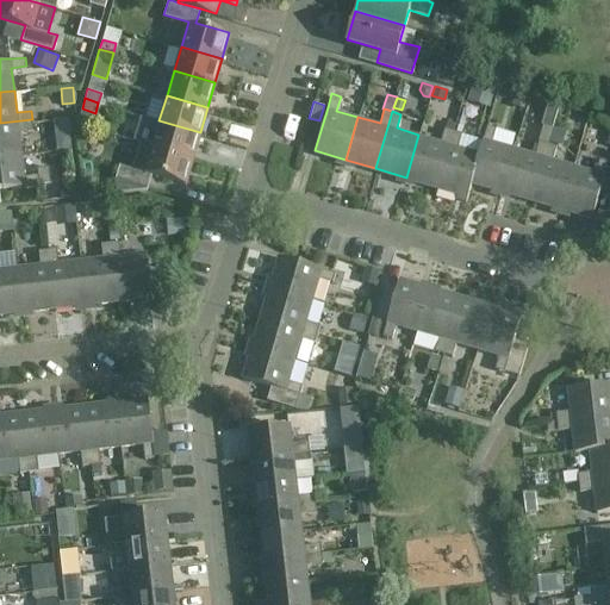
[(33,129),(32,119),(0,123),(0,154),(22,153),(18,130),(33,129)]
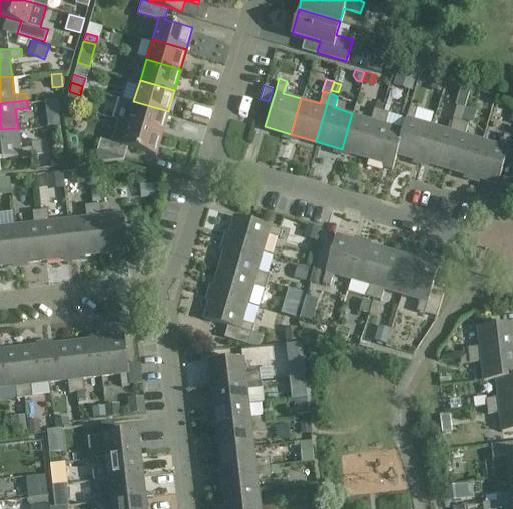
[(133,101),(127,121),(162,132),(168,111),(133,101)]
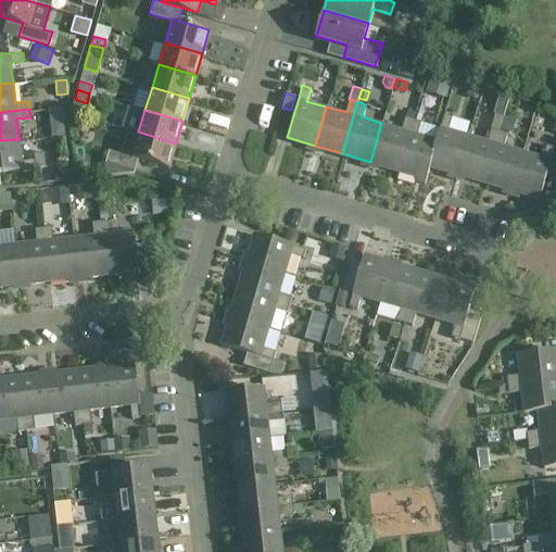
[(381,123),(370,162),(397,170),(413,117),(405,115),(401,128),(381,123)]
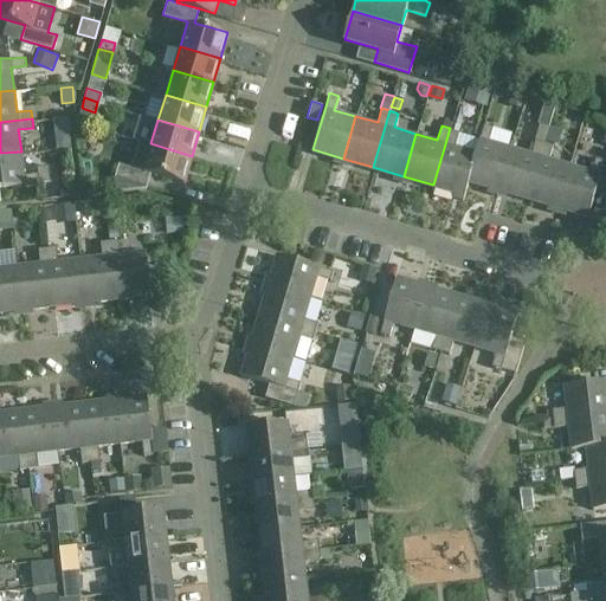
[(562,129),(549,125),(546,137),(559,142),(562,129)]
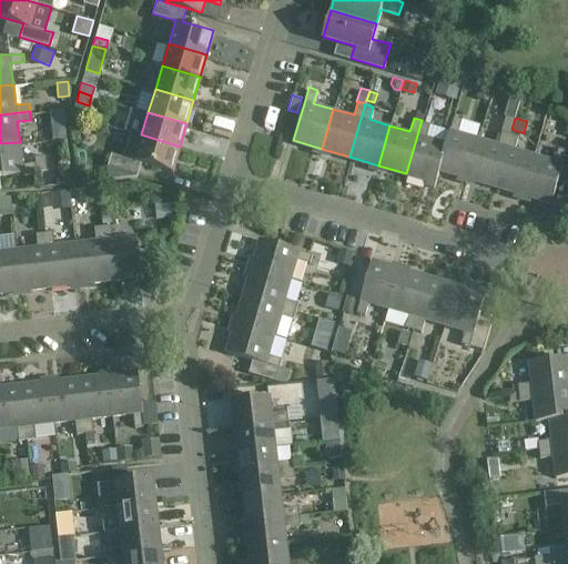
[(429,122),(422,120),(406,173),(434,181),(453,119),(448,131),(445,142),(426,136),(429,122)]
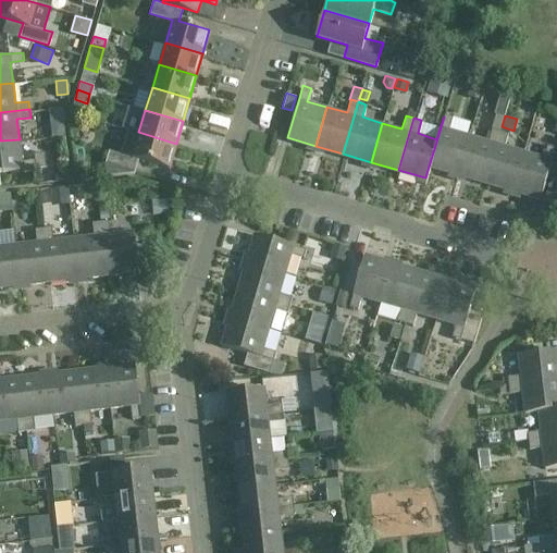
[(456,176),(468,137),(448,132),(452,119),(444,117),(425,177),(426,179),(430,168),(456,176)]
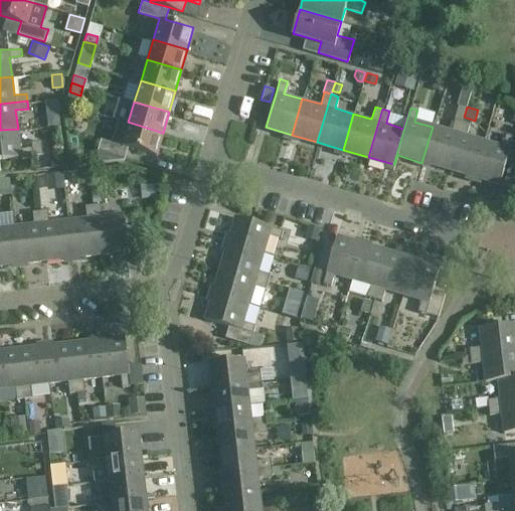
[(50,114),(51,124),(60,123),(59,113),(50,114)]
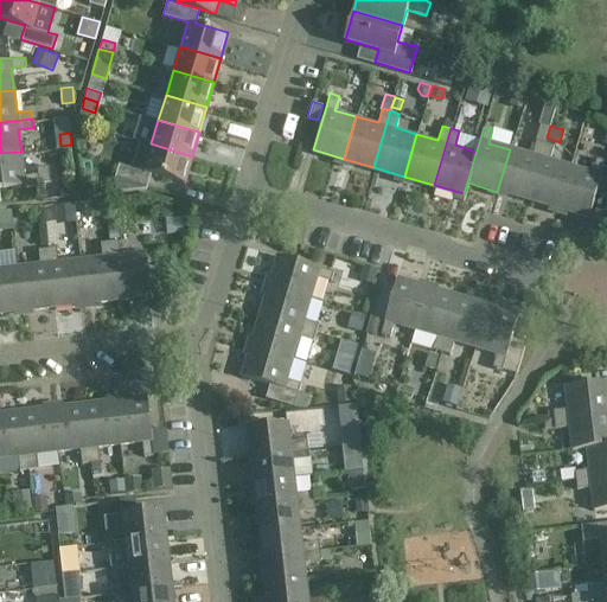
[(151,171),(184,181),(192,157),(151,143),(140,141),(133,166),(119,161),(115,175),(110,190),(147,185),(151,171)]
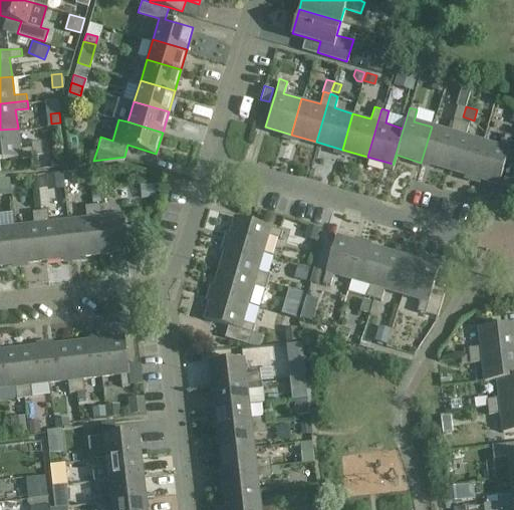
[(447,170),(461,121),(454,119),(450,132),(432,126),(421,163),(447,170)]
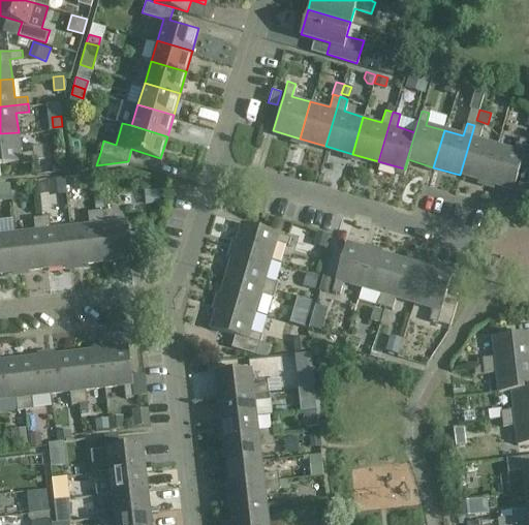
[(481,128),(474,125),(460,175),(486,182),(496,146),(477,141),(481,128)]
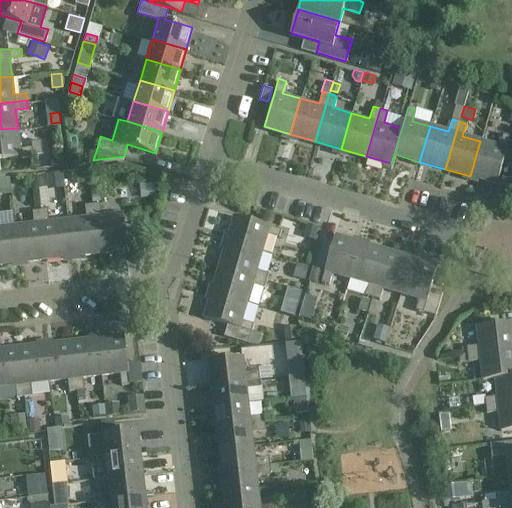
[(20,147),(18,128),(0,129),(0,157),(21,155),(21,154),(43,152),(41,138),(31,139),(32,146),(20,147)]
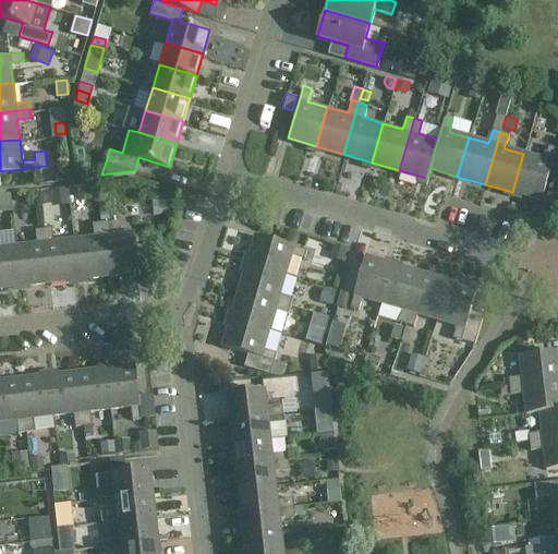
[(544,159),(523,154),(512,192),(541,201),(552,161),(556,149),(547,146),(544,159)]
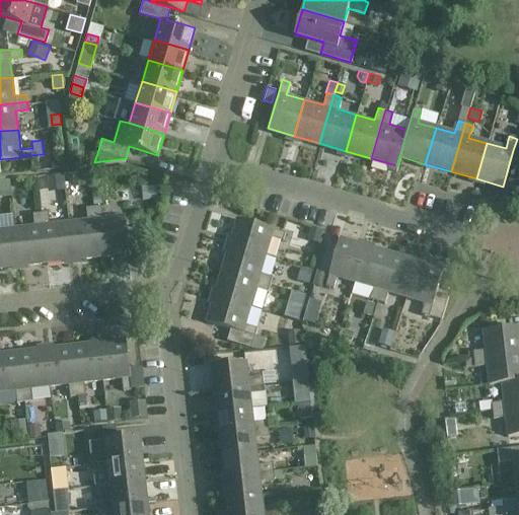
[(62,172),(48,173),(49,184),(63,182),(62,172)]
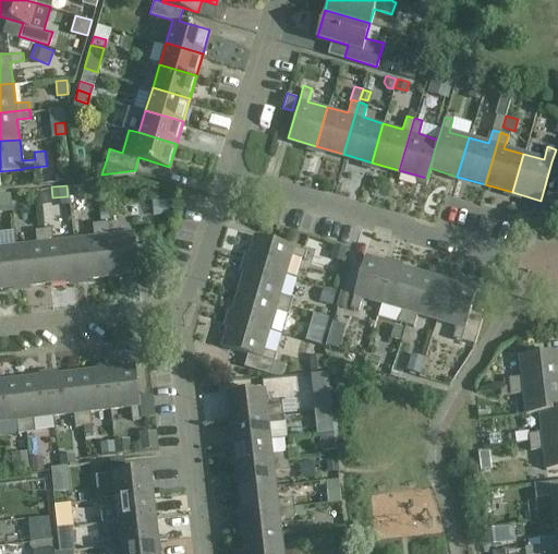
[(0,204),(12,203),(10,191),(0,192),(0,204)]
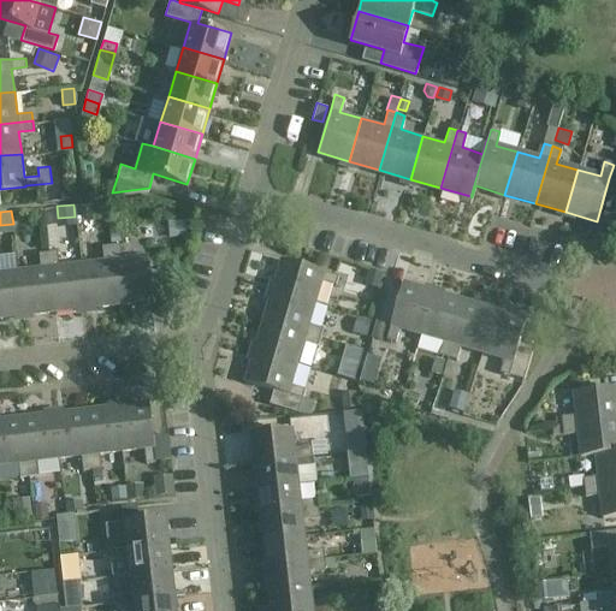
[(185,218),(177,218),(177,233),(188,232),(185,218)]
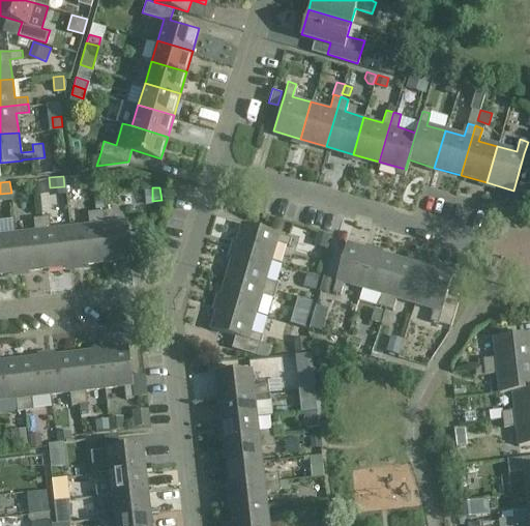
[(95,209),(101,260),(129,257),(124,218),(105,222),(102,208),(95,209)]
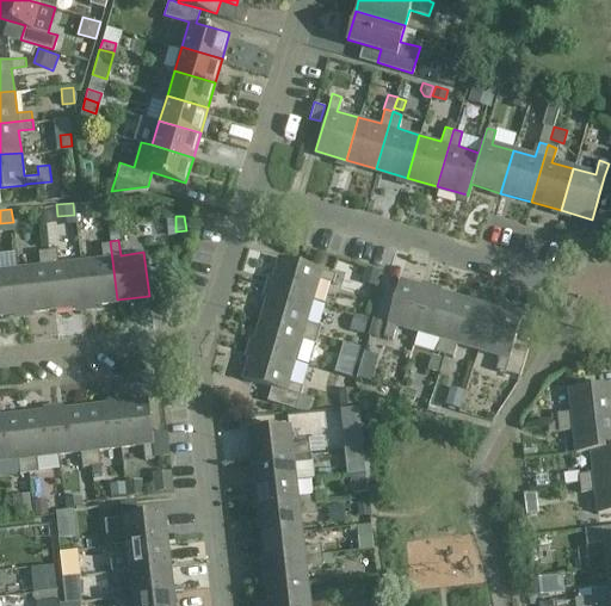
[(117,300),(110,241),(102,242),(103,257),(80,259),(85,303),(117,300)]
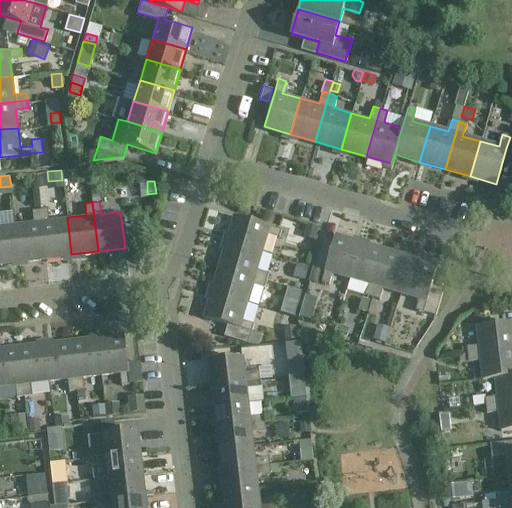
[(40,208),(45,257),(71,254),(67,217),(48,220),(47,207),(40,208)]
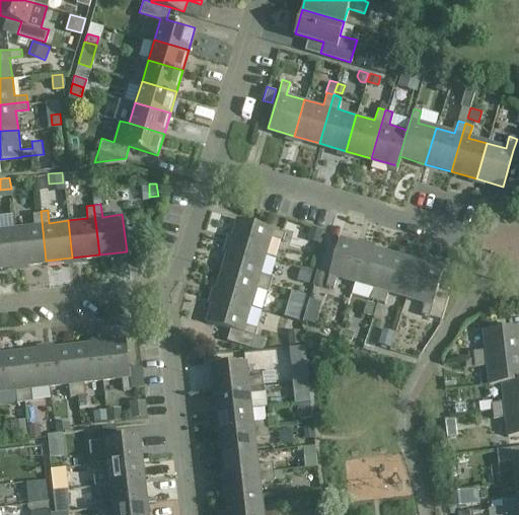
[(46,261),(41,211),(32,212),(34,224),(15,226),(19,264),(46,261)]
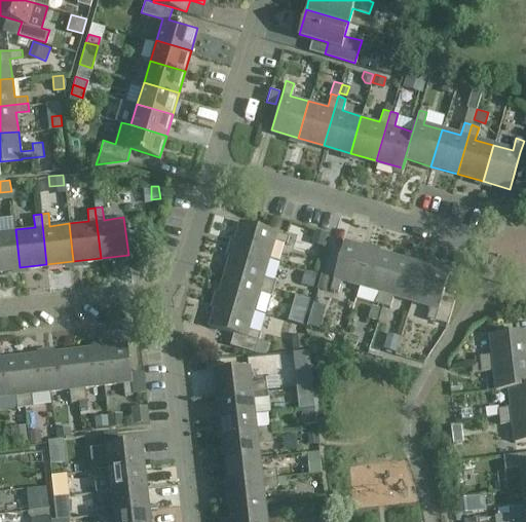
[(232,246),(269,257),(274,237),(287,241),(289,233),(276,230),(240,219),(232,246)]
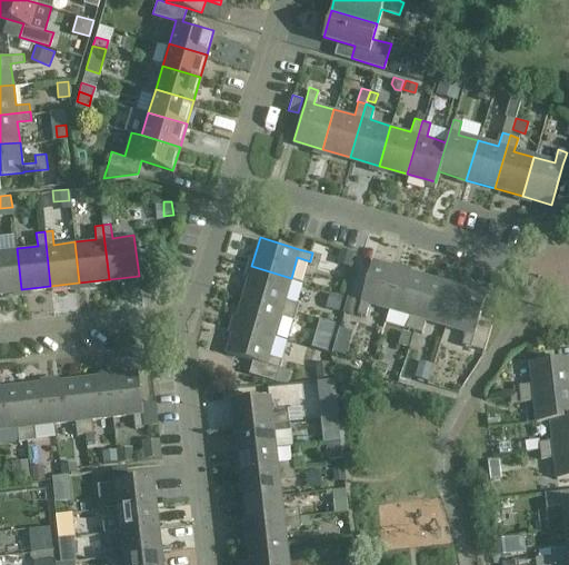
[(353,251),(341,247),(338,259),(350,264),(353,251)]
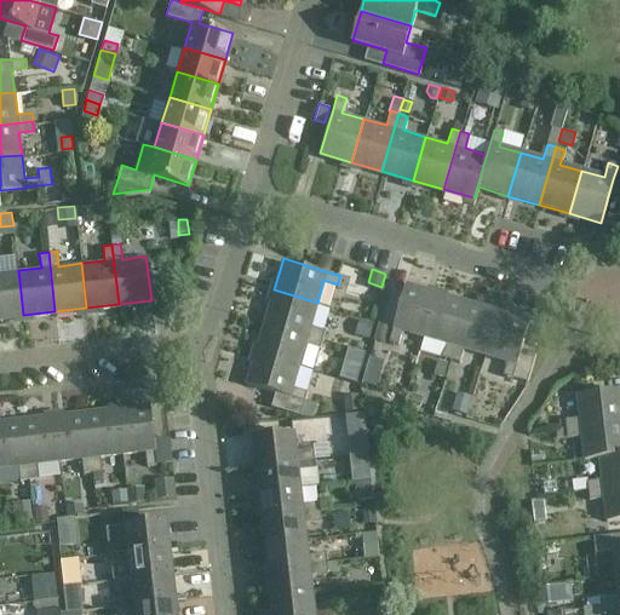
[(0,317),(23,315),(18,270),(0,272),(0,317)]
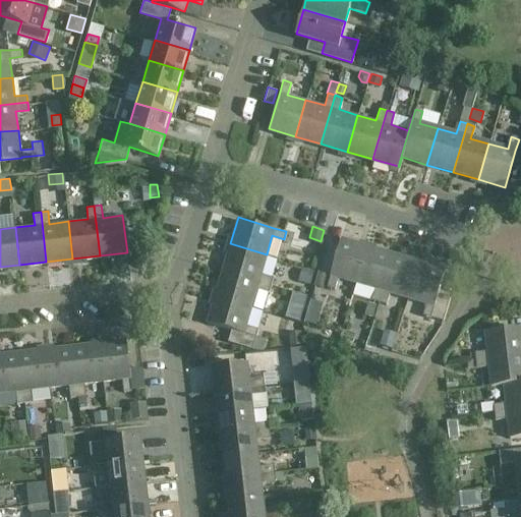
[(337,275),(356,281),(366,244),(340,236),(330,273),(326,285),(334,287),(337,275)]
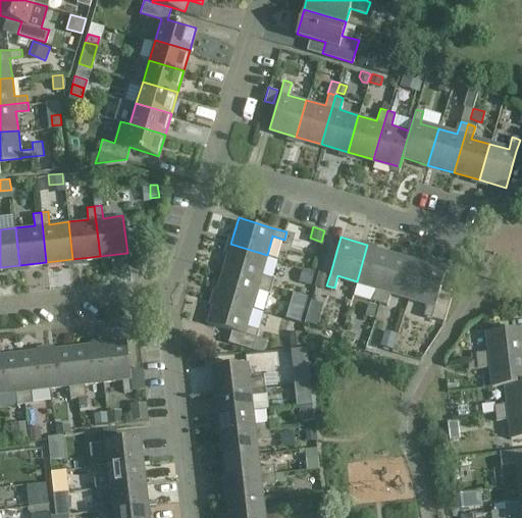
[(261,273),(267,255),(230,244),(223,269),(271,283),(273,276),(261,273)]
